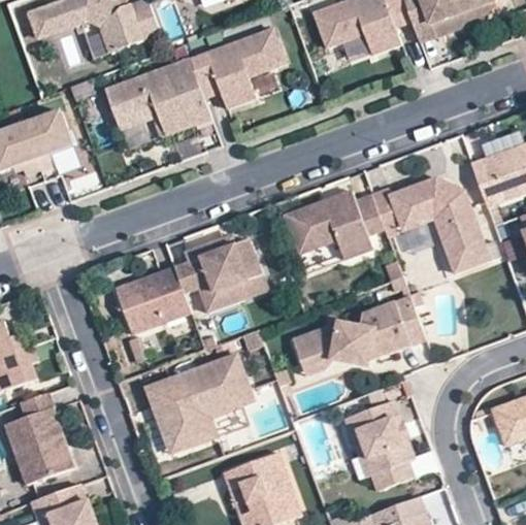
[(54,27),(77,19),(77,18),(81,17),(102,26),(100,29),(108,50),(159,32),(146,0),(133,0),(128,2),(120,5),(118,0),(107,0),(58,0),(27,11),(36,36),(55,29),(54,27)]
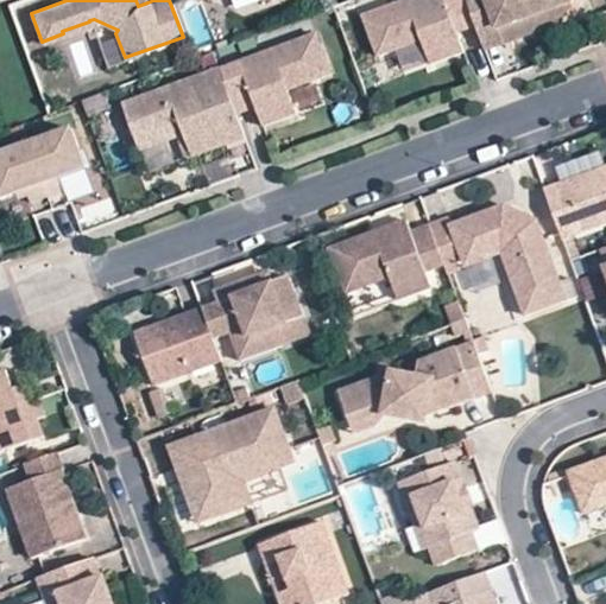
[(472,21),(462,0),(396,0),(360,14),(376,53),(391,48),(418,37),(428,61),(461,48),(453,29),(472,21)]
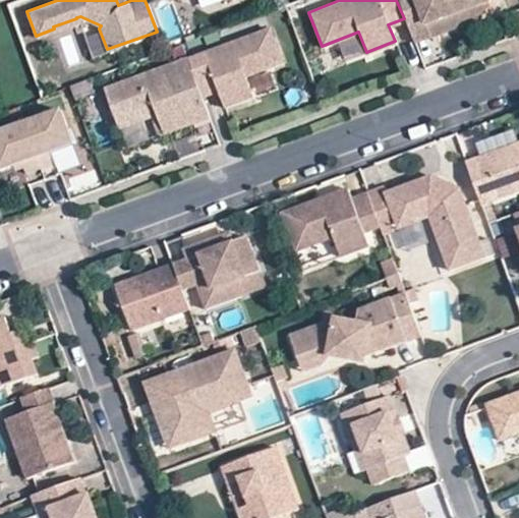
[(396,0),(404,18),(408,26),(474,0),(396,0)]
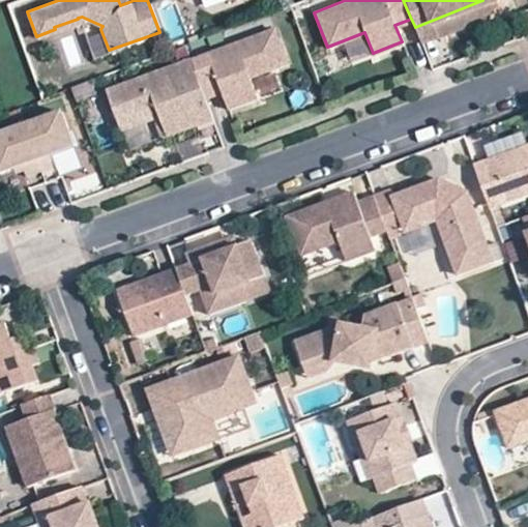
[(482,0),(415,27),(419,40),(486,15),(492,0),(482,0)]
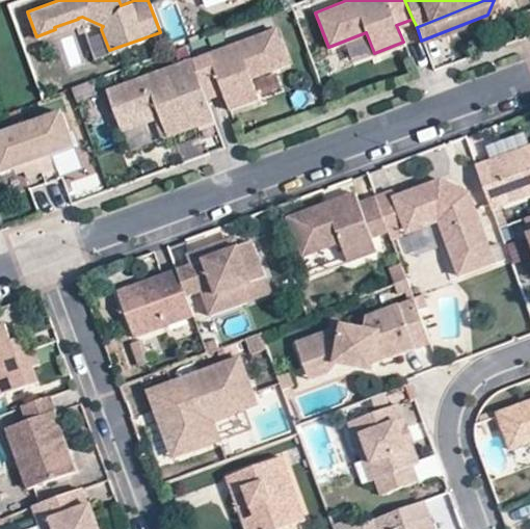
[(101,29),(103,26),(82,17),(78,18),(78,19),(91,57),(109,50),(101,29)]
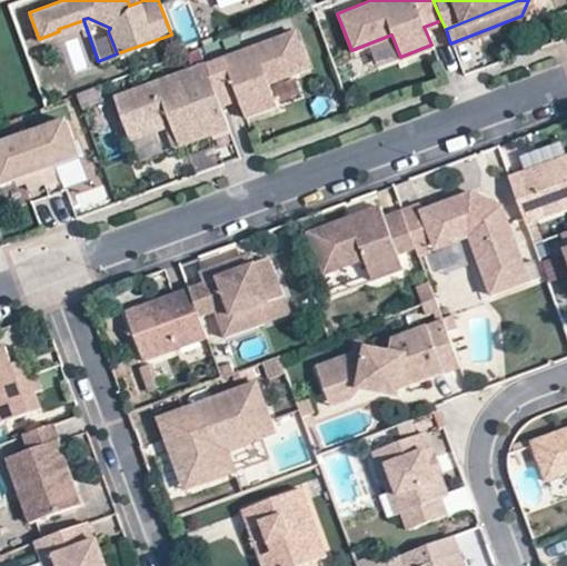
[(202,61),(219,102),(236,96),(244,115),(275,102),(266,80),(290,70),(307,63),(291,27),(202,61)]
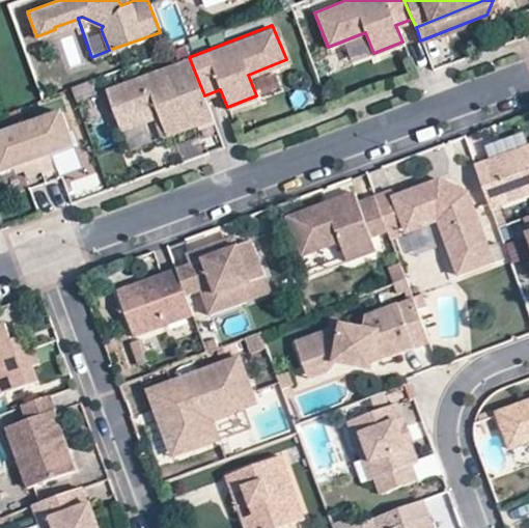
[(341,42),(350,62),(373,53),(365,32),(341,42)]
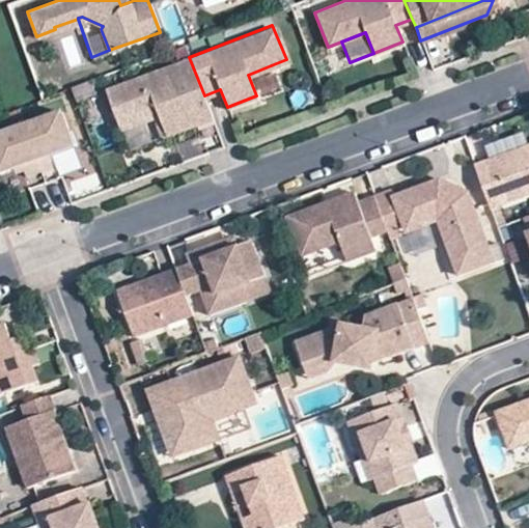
[(204,95),(189,57),(105,90),(118,126),(158,111),(167,135),(213,117),(204,95)]
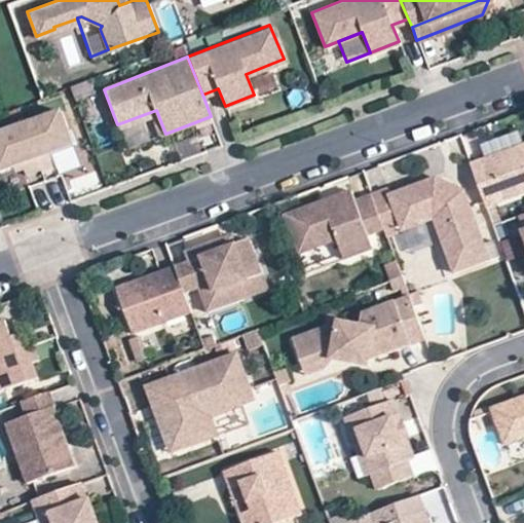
[(254,95),(276,85),(268,65),(246,74),(254,95)]
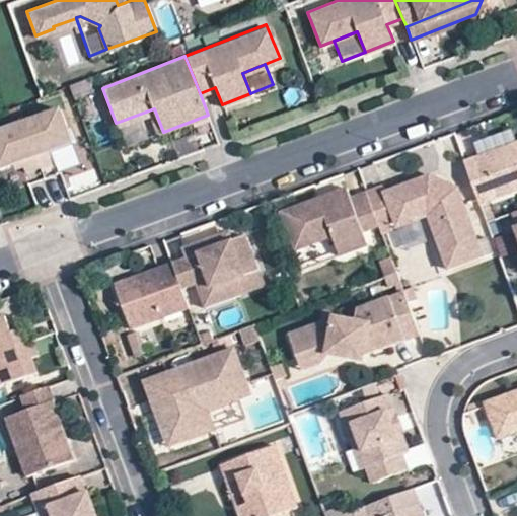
[(69,142),(57,107),(0,129),(0,167),(18,161),(22,170),(52,160),(48,150),(69,142)]
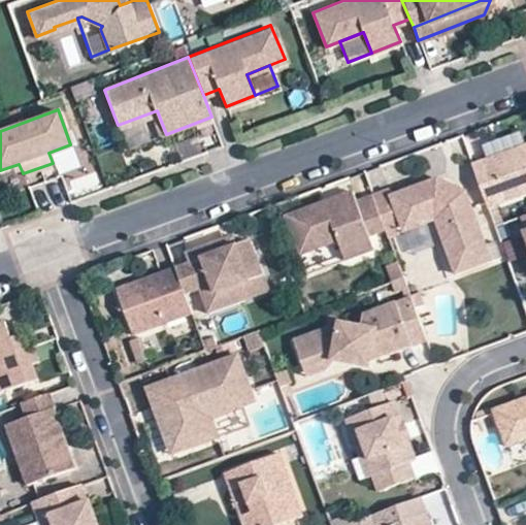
[(166,134),(157,110),(118,125),(120,130),(154,117),(161,136),(166,134)]
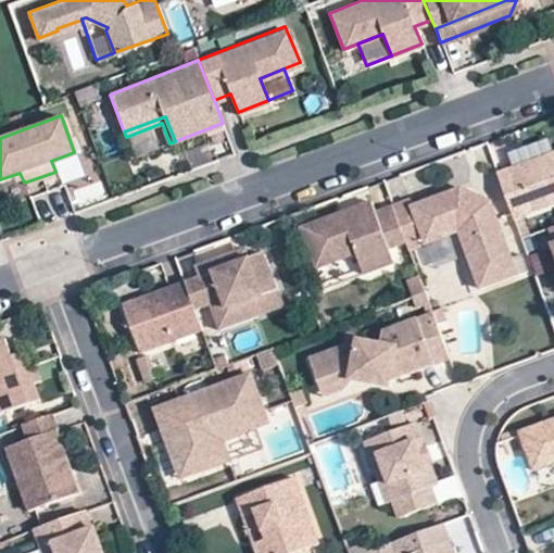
[(504,151),(510,164),(548,150),(542,136),(504,151)]
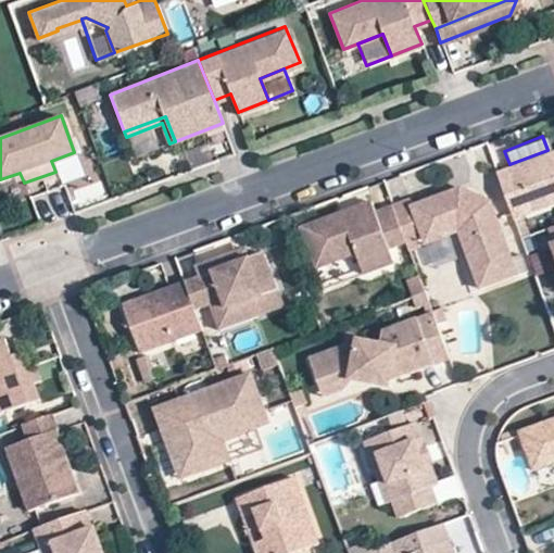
[(553,147),(548,150),(494,171),(512,215),(553,199),(553,147)]
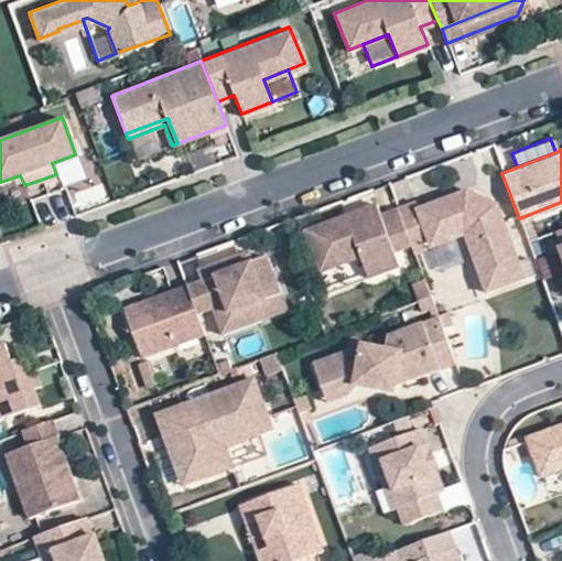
[(465,186),(464,187),(475,216),(498,207),(496,201),(465,186)]
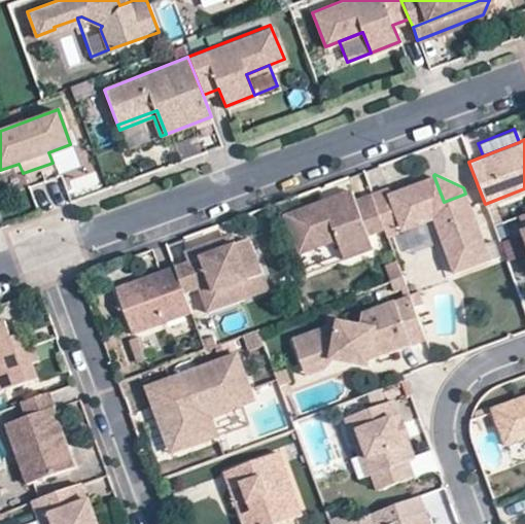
[(386,185),(370,191),(385,234),(433,215),(453,270),(489,256),(465,194),(444,202),(433,175),(389,191),(386,185)]
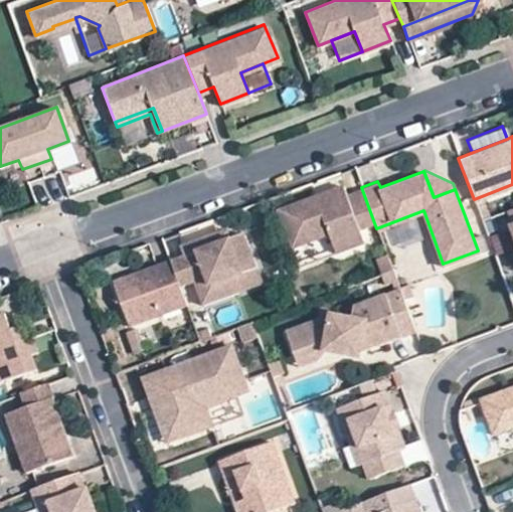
[(50,174),(29,180),(35,201),(56,196),(50,174)]
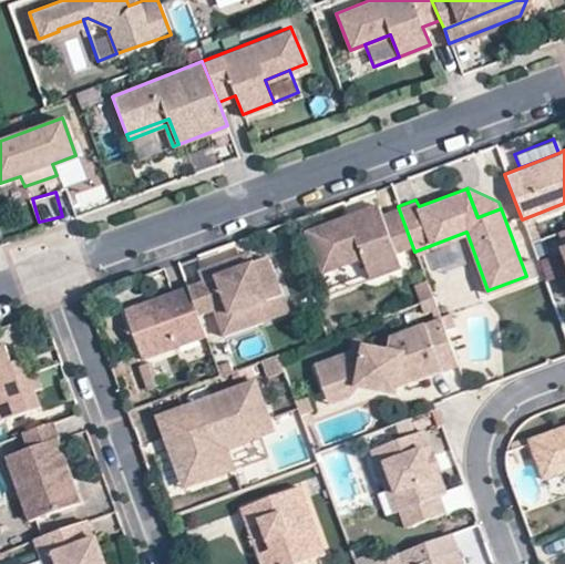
[(380,214),(377,203),(305,229),(328,291),(400,265),(393,249),(411,244),(397,207),(380,214)]
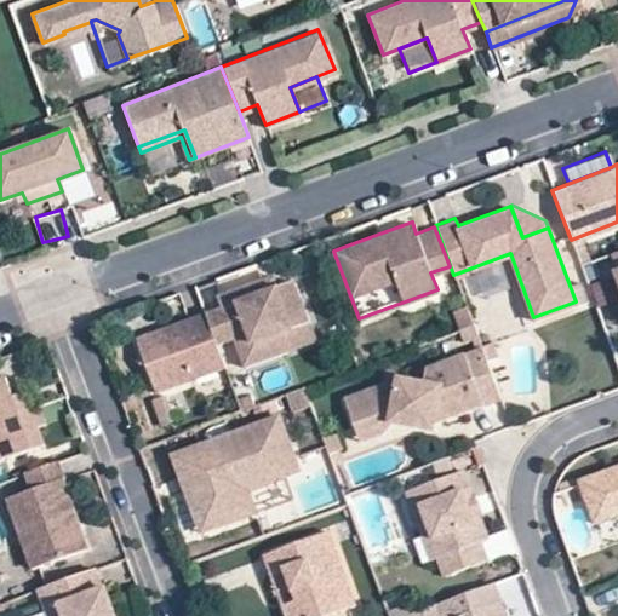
[(269,274),(257,278),(261,289),(274,285),(269,274)]
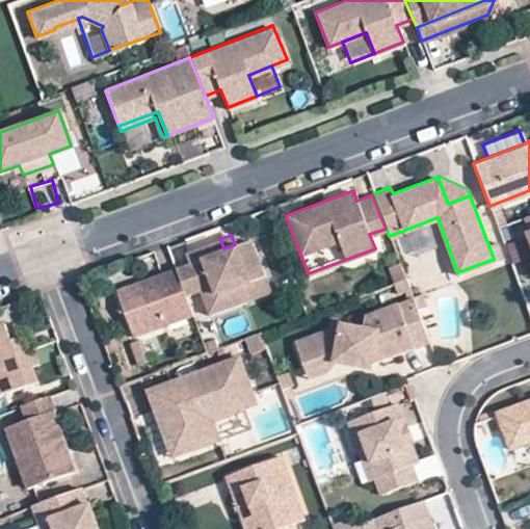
[(174,267),(184,294),(199,288),(207,313),(241,300),(236,285),(261,274),(248,240),(235,244),(223,248),(220,239),(185,253),(188,262),(174,267)]
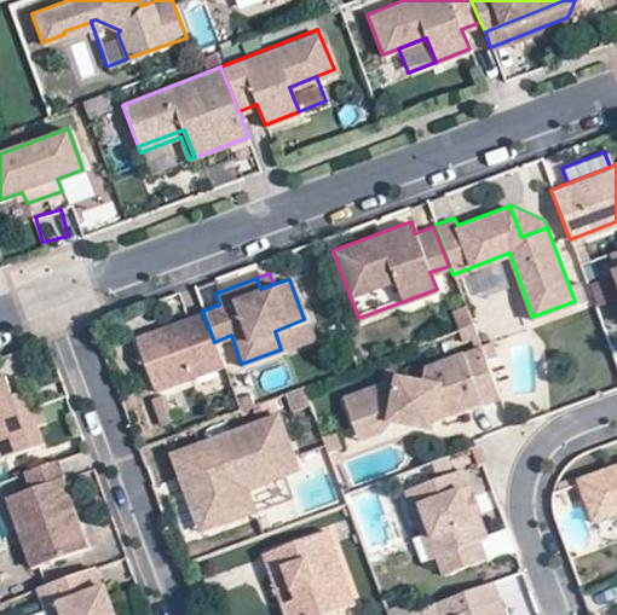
[(456,326),(471,321),(463,302),(462,301),(449,306),(456,326)]
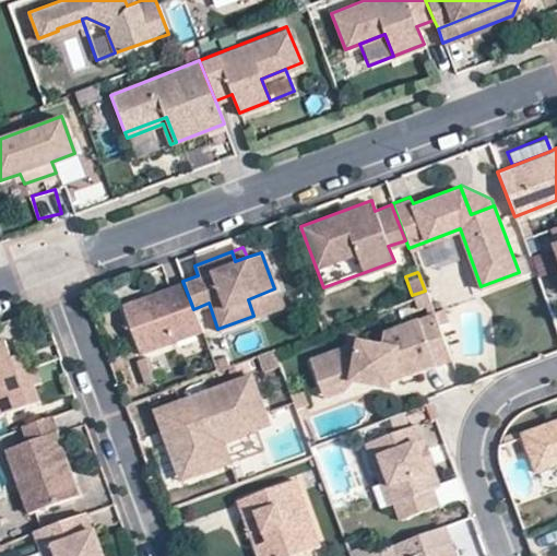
[(193,309),(182,281),(166,287),(168,292),(147,299),(145,295),(120,304),(138,352),(169,340),(201,329),(193,309)]
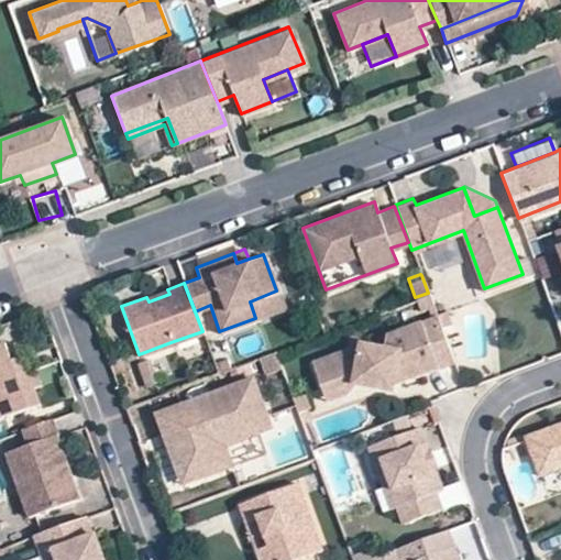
[(167,289),(146,297),(149,302),(169,294),(167,289)]
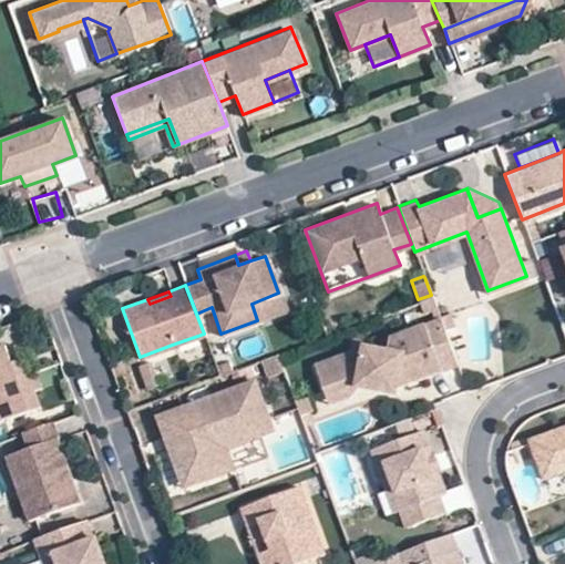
[(285,309),(278,293),(252,304),(257,320),(285,309)]
